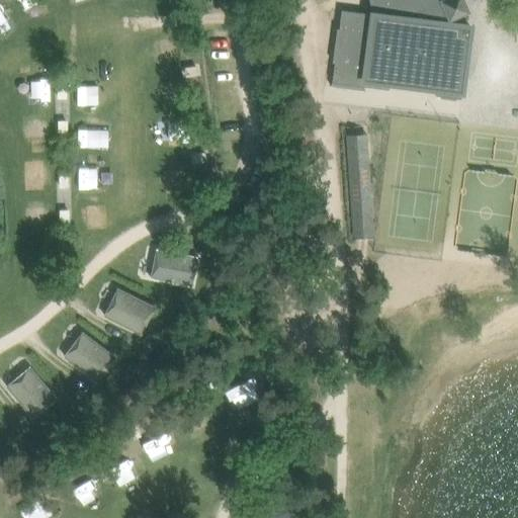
[(341,10),(339,28),(336,27),(332,62),(334,62),(332,82),(389,89),(390,85),(436,91),(435,95),(460,98),(472,23),(448,20),(468,11),(463,0),(368,0),(371,12),(341,10)]
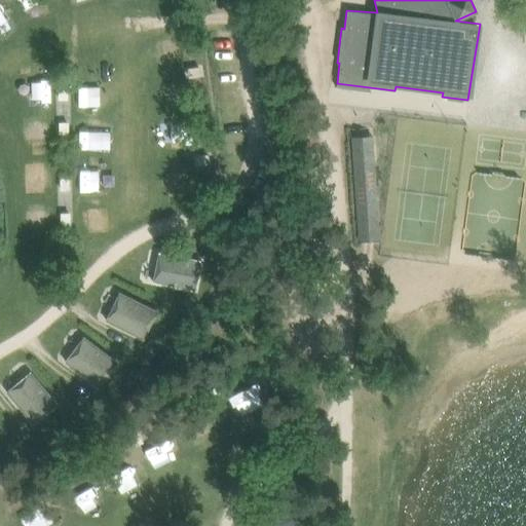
[(13,77),(12,101),(28,101),(29,77),(13,77)]
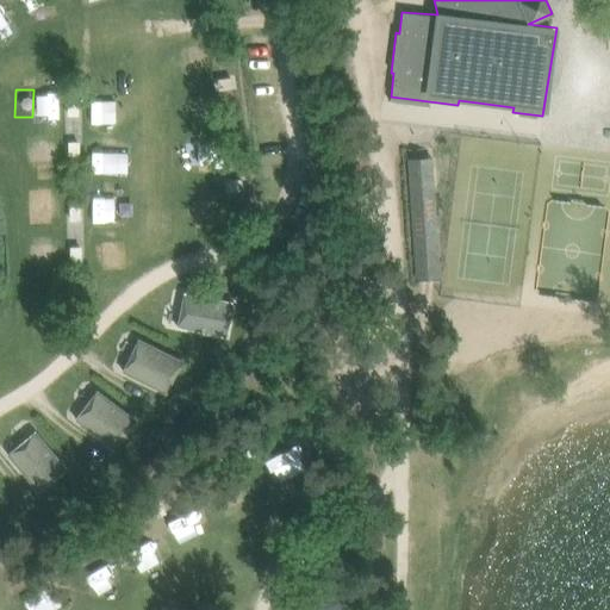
[(80,101),(69,101),(69,113),(80,113),(80,101)]
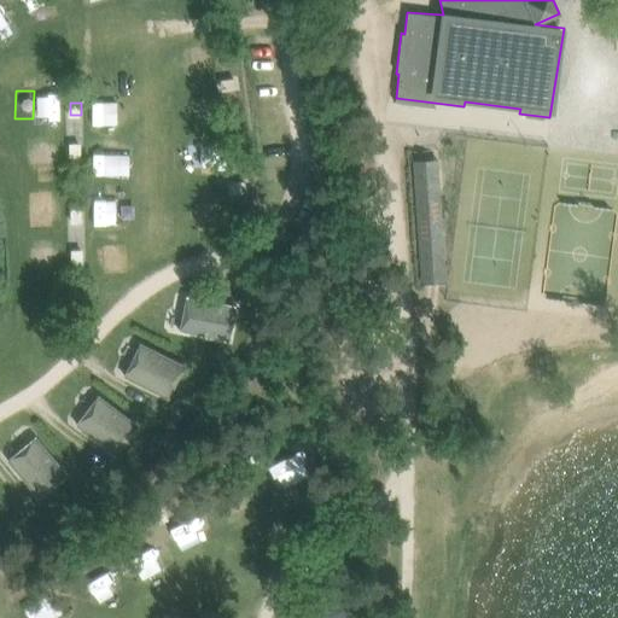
[(82,145),(70,145),(70,158),(82,157),(82,145)]
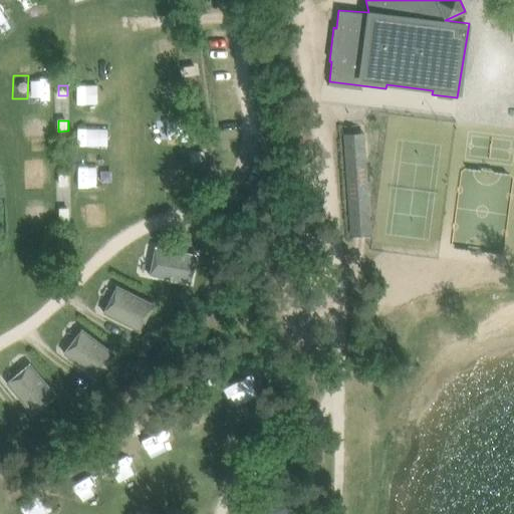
[(364,132),(342,133),(348,234),(370,232),(364,132)]
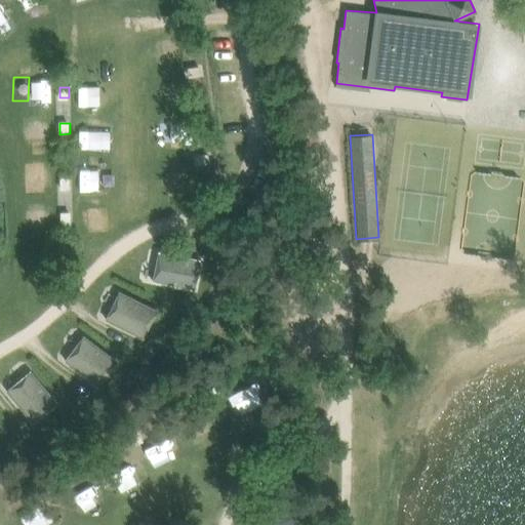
[(76,163),(76,188),(96,188),(96,163),(76,163)]
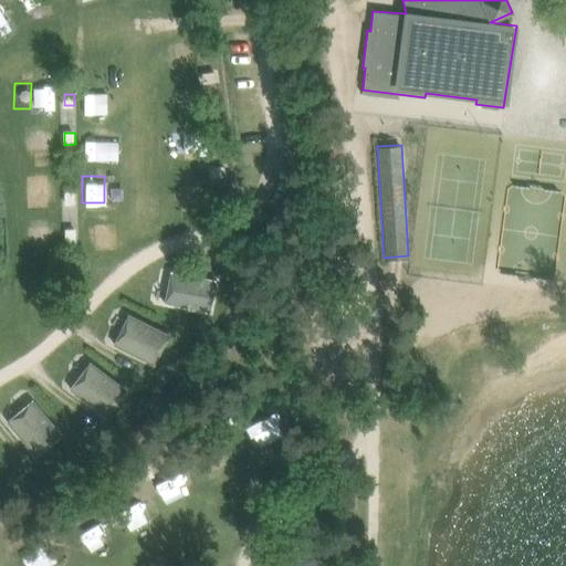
[(76,191),(65,191),(65,202),(76,202),(76,191)]
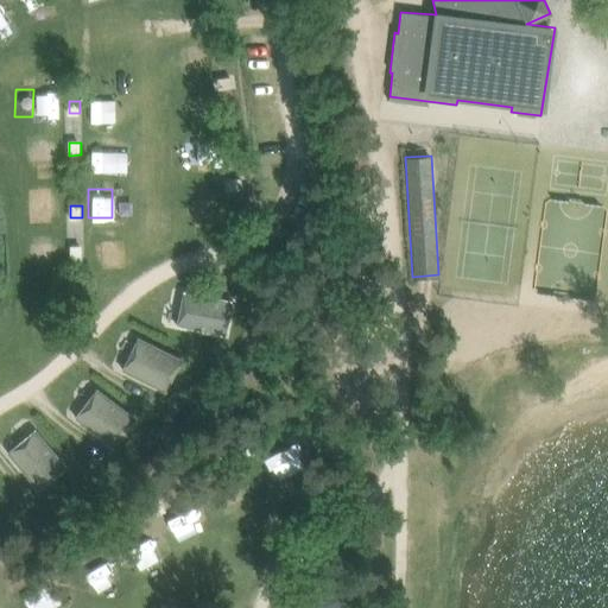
[(82,247),(71,247),(71,260),(83,259),(82,247)]
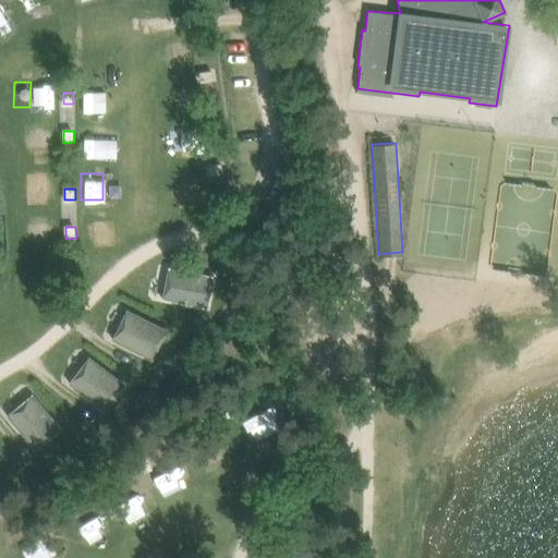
[(213,275),(168,267),(161,300),(206,308),(213,275)]
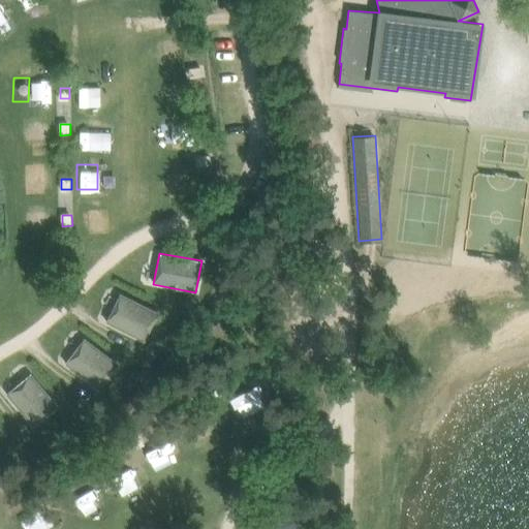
[(120,293),(106,321),(145,340),(158,312),(120,293)]
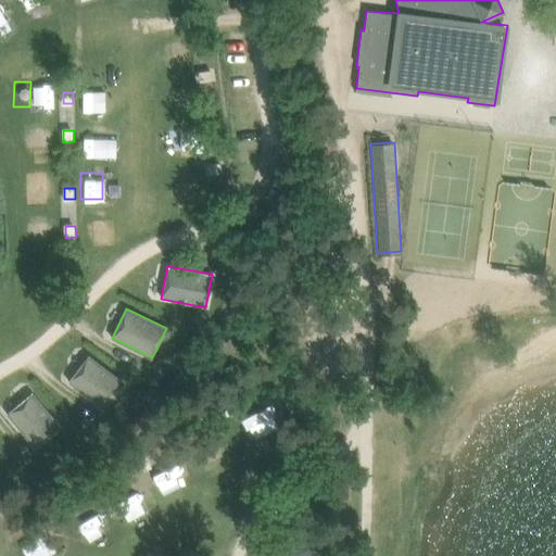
[(89,355),(68,382),(104,408),(125,381),(89,355)]
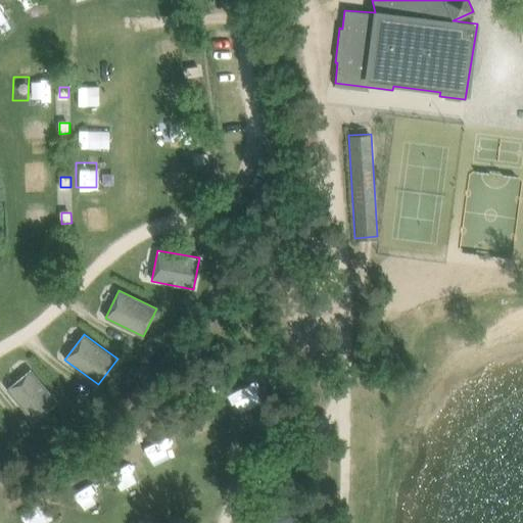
[(31,369),(6,388),(34,421),(57,401),(31,369)]
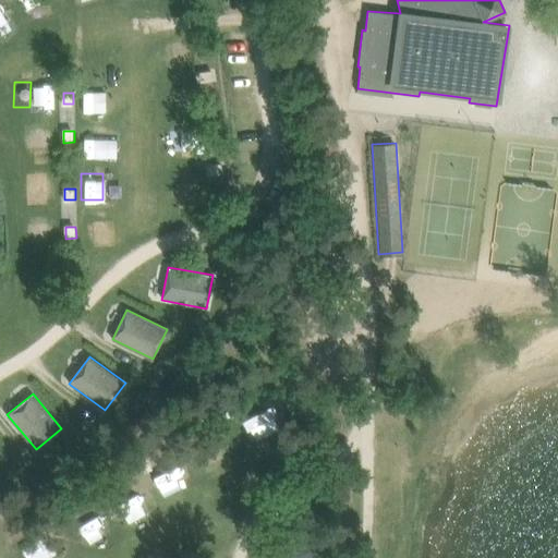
[(311,557),(301,536),(264,554),(266,557),(311,557)]
